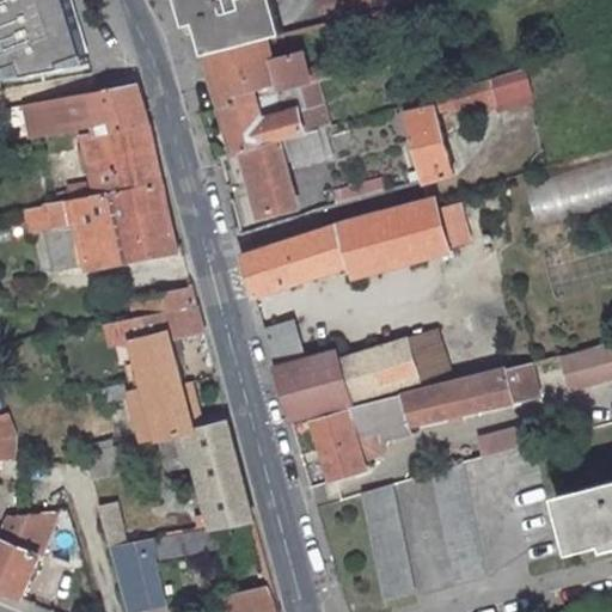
[(85,59),(65,0),(0,0),(0,67),(1,72),(85,59)]
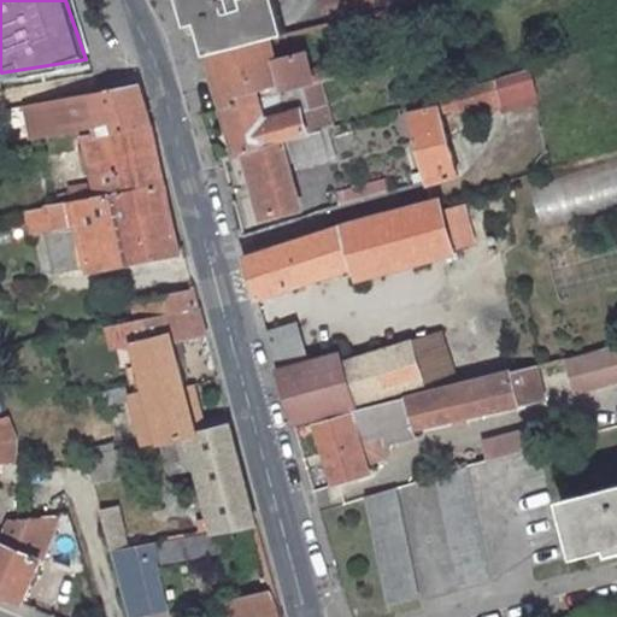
[(291,34),(278,0),(191,0),(209,56),(271,39),(291,34)]
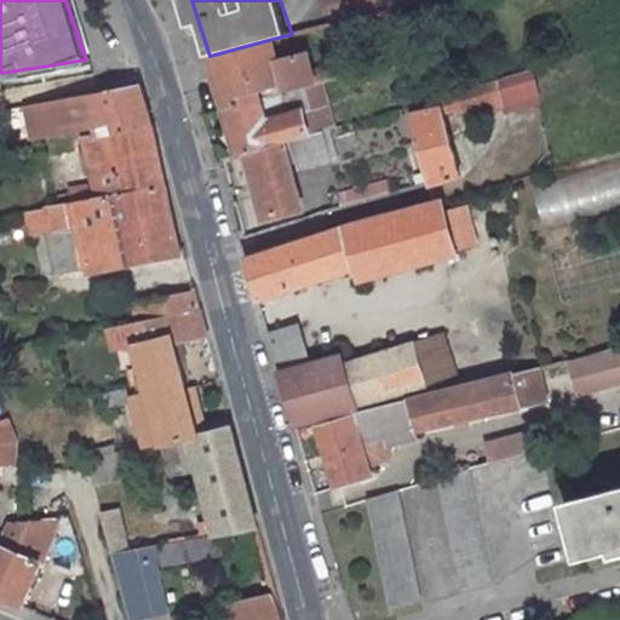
[(317,0),(325,26),(346,19),(383,11),(379,0),(317,0)]
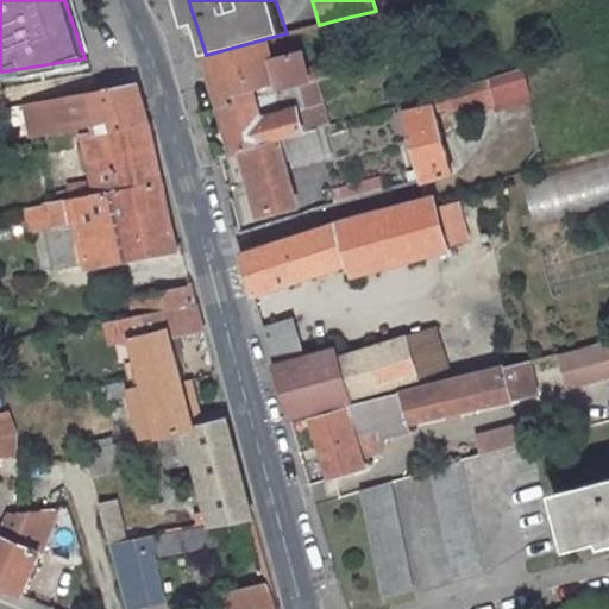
[(372,0),(376,11),(414,0),(372,0)]
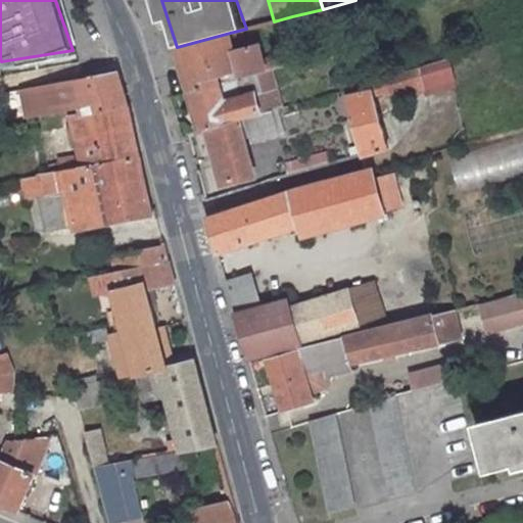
[(323,9),(292,16),(296,32),(327,24),(323,9)]
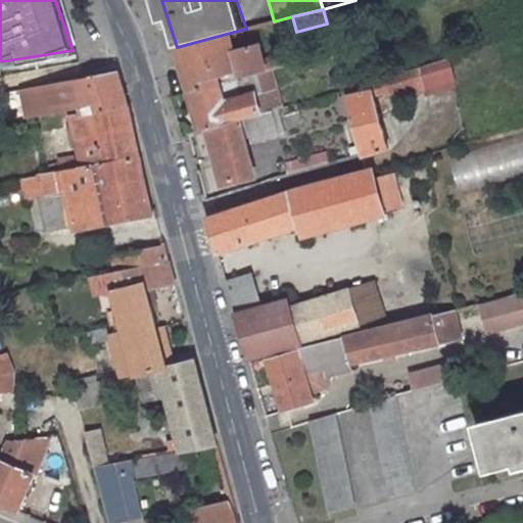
[(230,33),(177,47),(189,91),(218,84),(217,78),(242,70),(243,76),(262,70),(304,59),(299,43),(275,50),(276,55),(263,59),(258,46),(233,53),(230,33)]
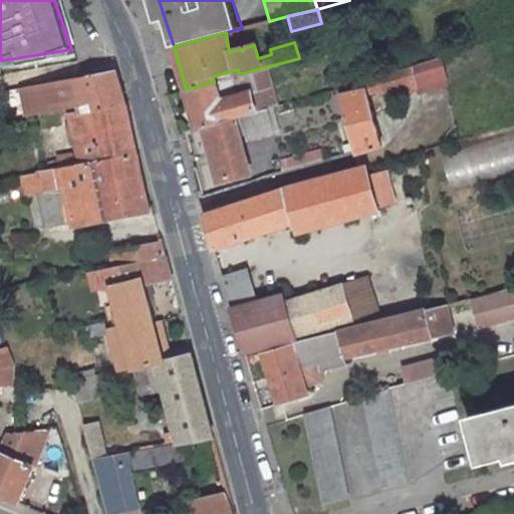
[(378,147),(363,91),(371,88),(374,94),(417,82),(413,67),(338,89),(354,154),(378,147)]
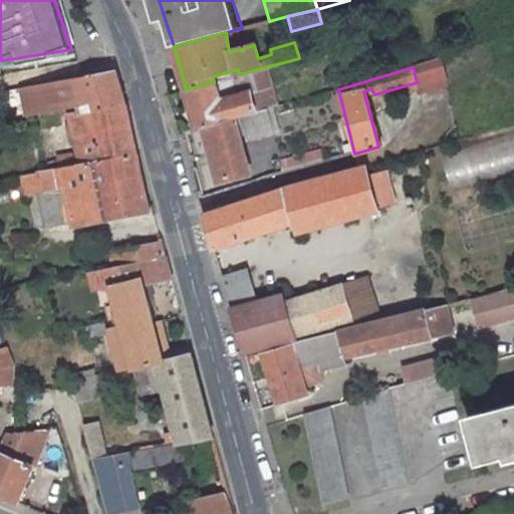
[(130,118),(116,69),(23,86),(28,112),(55,107),(54,103),(79,98),(81,108),(68,111),(76,152),(55,155),(57,161),(46,163),(47,171),(135,155),(130,118)]
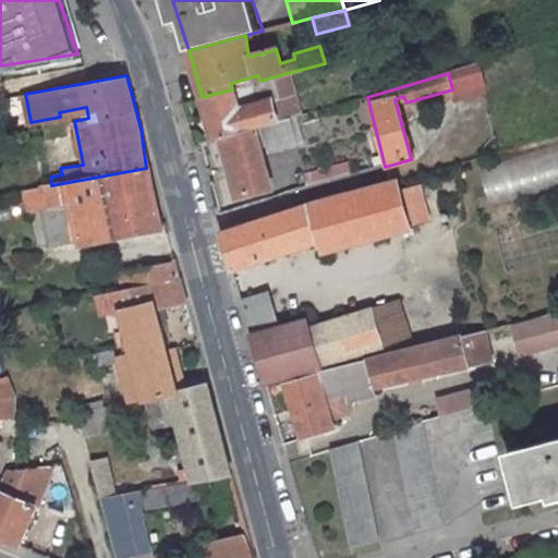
[(279,75),(259,81),(265,101),(238,108),(232,89),(202,97),(215,140),(221,137),(277,122),(270,97),(283,93),(279,75)]
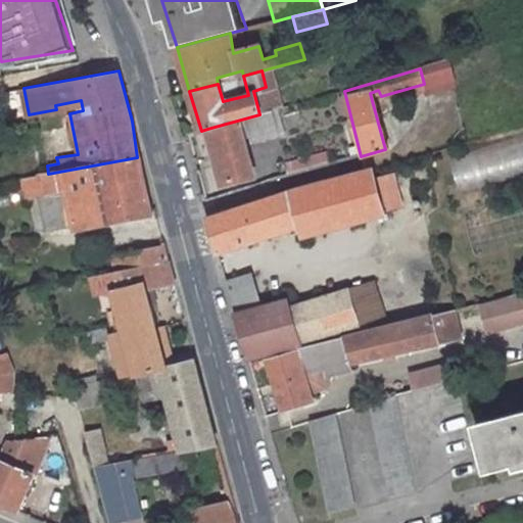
[(259,114),(207,129),(225,184),(253,176),(241,132),(259,126),(262,135),(278,130),(272,111),(259,114)]
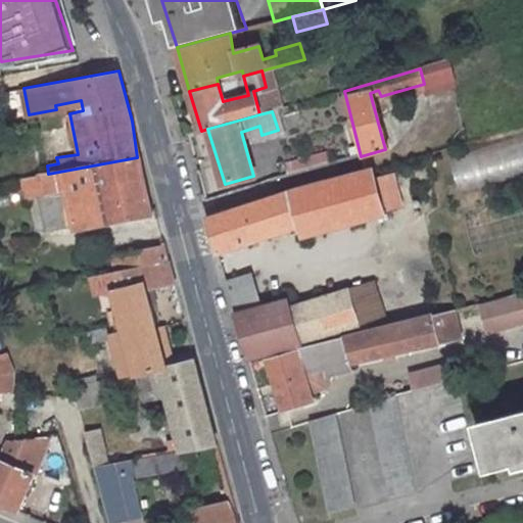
[(48,174),(36,176),(41,198),(38,199),(43,227),(72,222),(73,227),(151,211),(137,157),(48,174)]
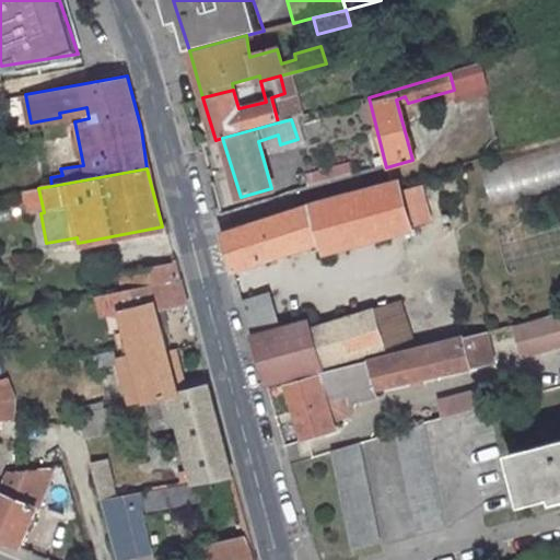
[(413,176),(397,181),(410,225),(426,221),(413,176)]
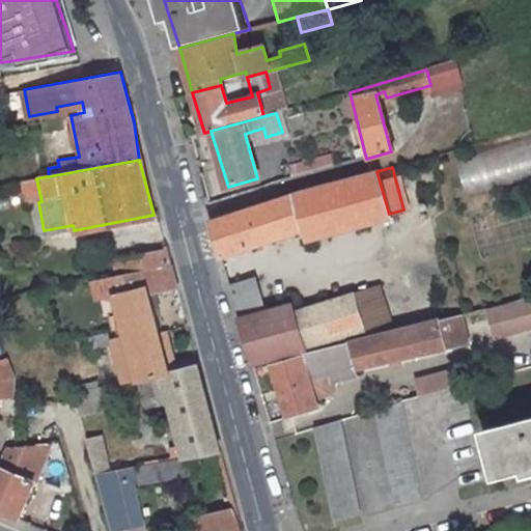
[(376,171),(244,208),(211,222),(220,256),(301,230),(330,221),(332,229),(389,214),(376,171)]
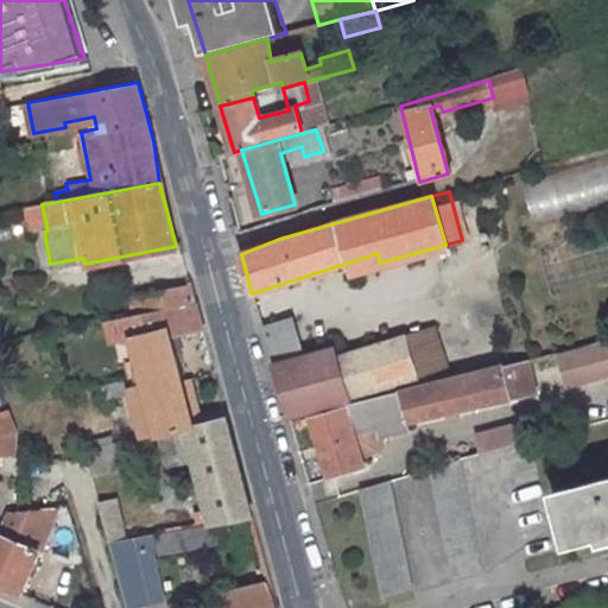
[(378,253),(344,264),(347,272),(380,263),(378,253)]
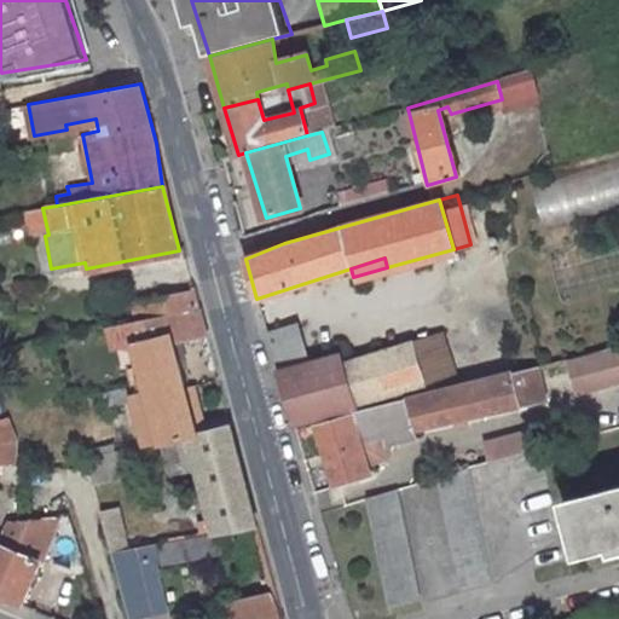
[(196,298),(131,311),(133,322),(198,310),(196,298)]
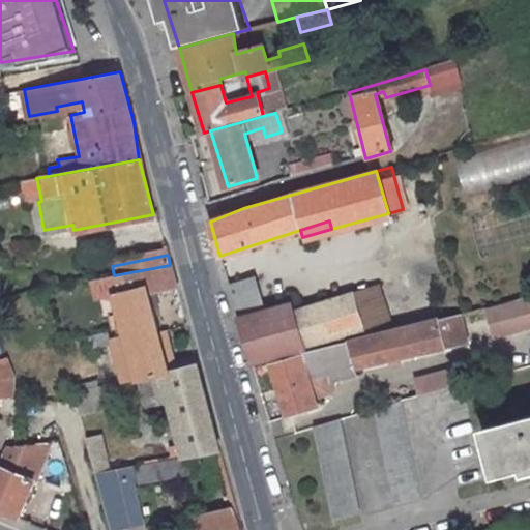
[(114,275),(98,278),(105,302),(117,300),(120,312),(109,314),(114,332),(112,334),(124,382),(145,377),(167,373),(170,372),(159,332),(149,295),(177,289),(170,265),(114,275)]
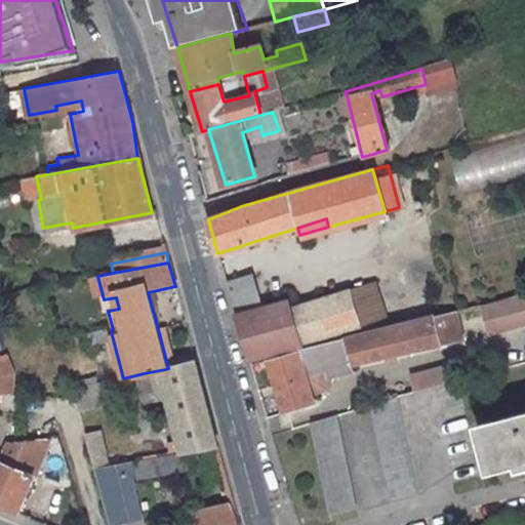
[(255,281),(228,288),(236,316),(263,309),(255,281)]
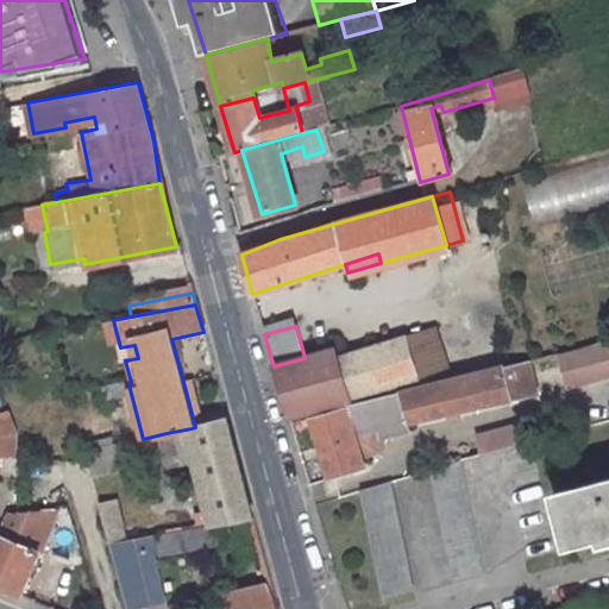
[(402,336),(336,356),(350,401),(415,381),(402,336)]
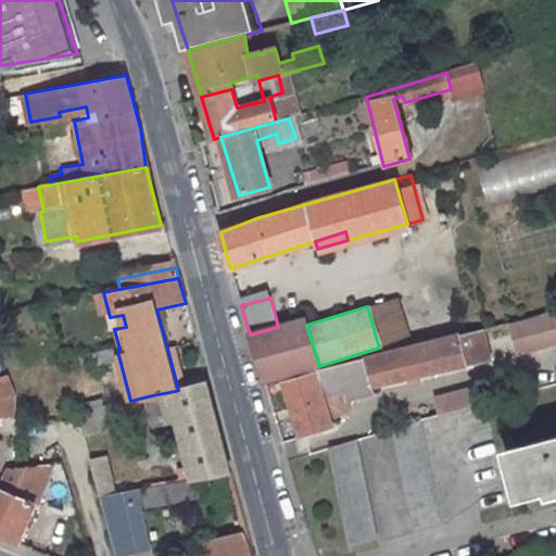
[(555,308),(508,321),(516,351),(555,339),(555,308)]
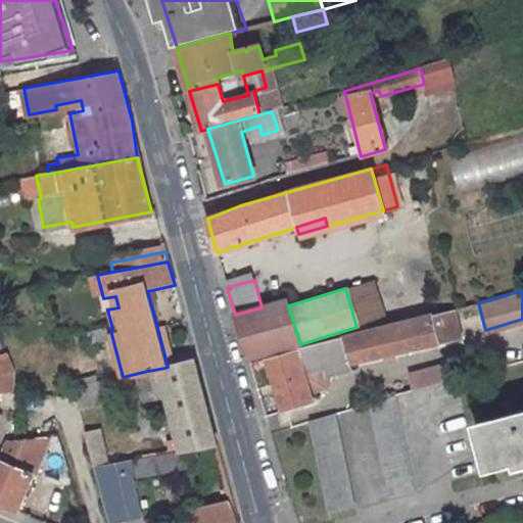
[(262,307),(235,315),(248,360),(300,344),(288,305),(287,300),(262,307)]
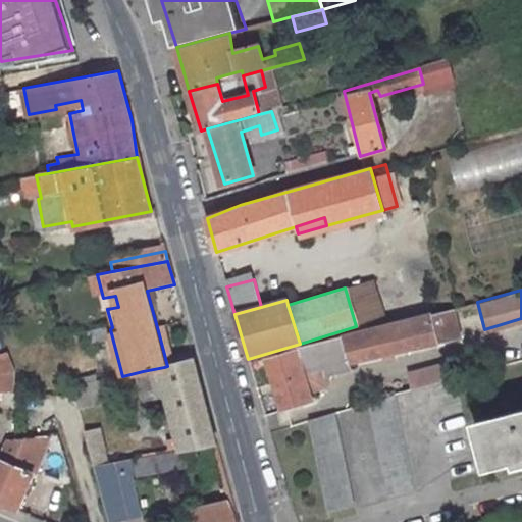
[(451,309),(266,358),(282,411),(311,403),(308,389),(313,387),(309,371),(457,337),(451,309)]
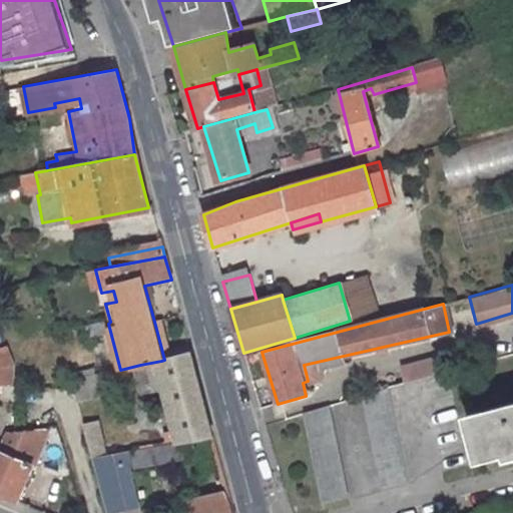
[(162,320),(154,322),(164,360),(172,358),(162,320)]
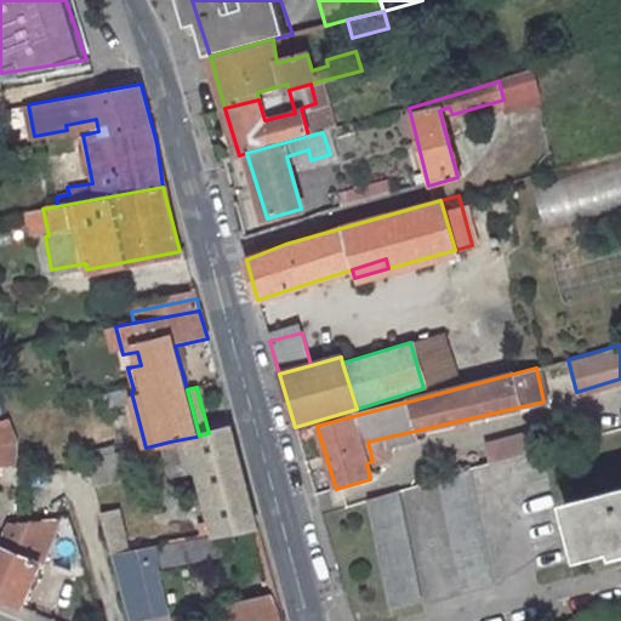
[(9,417),(0,420),(0,463),(1,463),(13,465),(16,440),(9,417)]
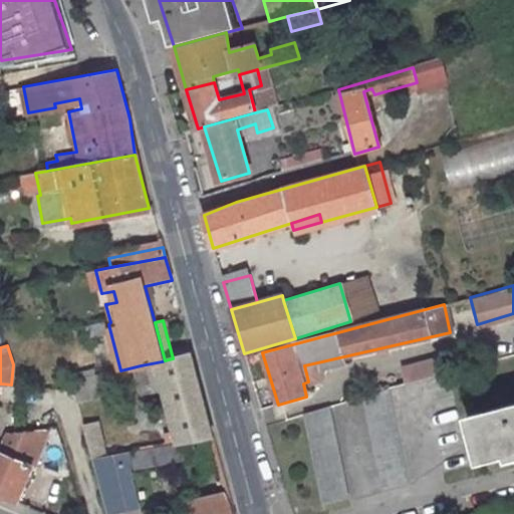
[(165,360),(162,361),(167,380),(183,442),(214,437),(191,354),(173,358),(165,360)]
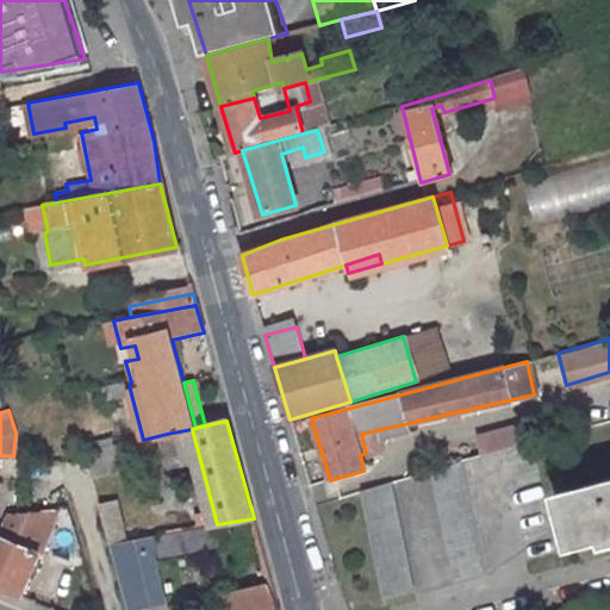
[(465,440),(470,458),(523,443),(518,425),(465,440)]
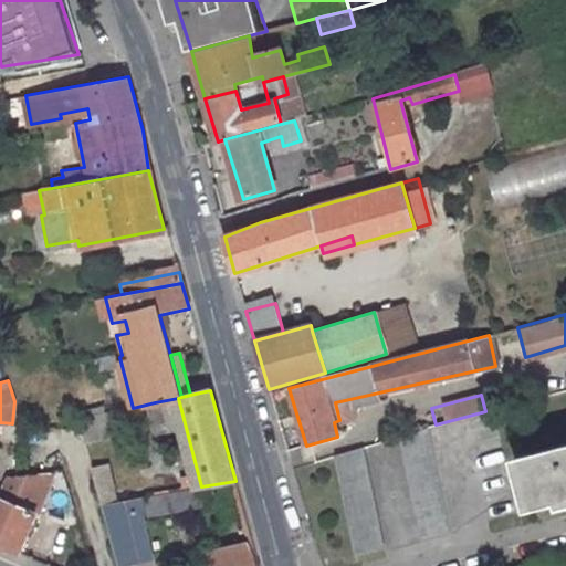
[(178,398),(155,402),(158,418),(168,423),(184,419),(178,398)]
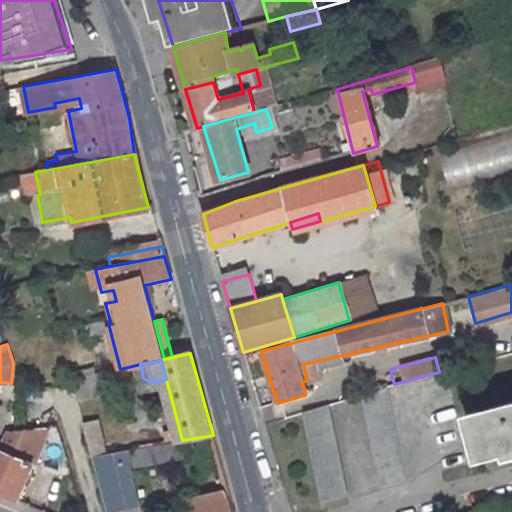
[(106,372),(80,378),(78,402),(111,395),(106,372)]
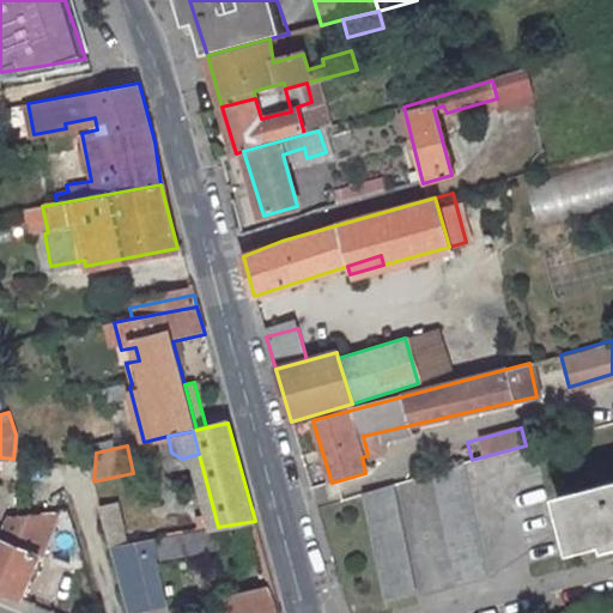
[(450,467),(417,475),(435,540),(450,594),(484,584),(450,467)]
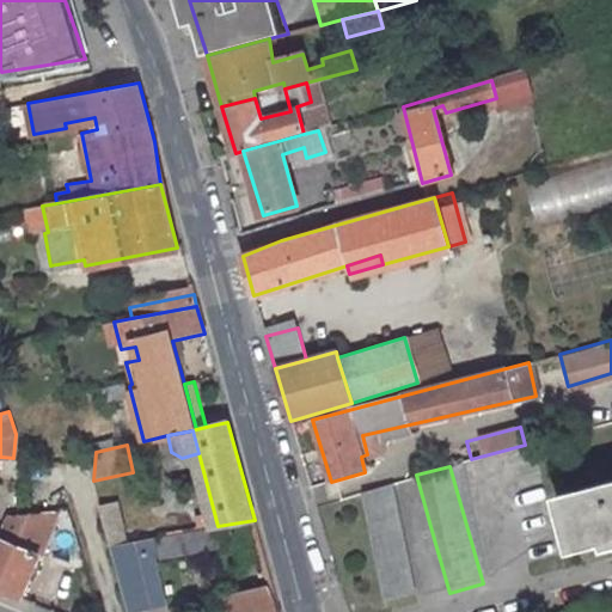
[(611,478),(556,491),(561,507),(570,548),(611,537),(611,478)]
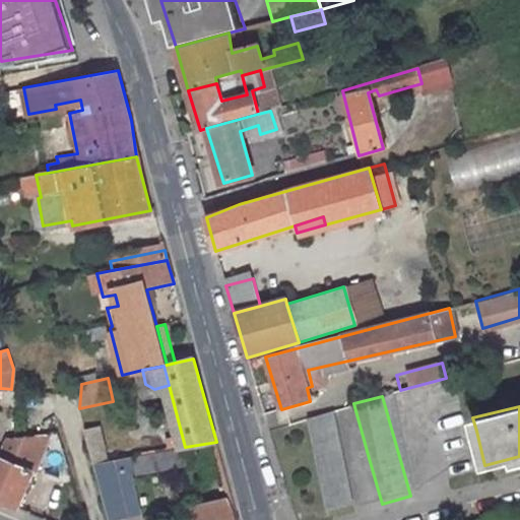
[(317,416),(290,423),(308,474),(333,467),(317,416)]
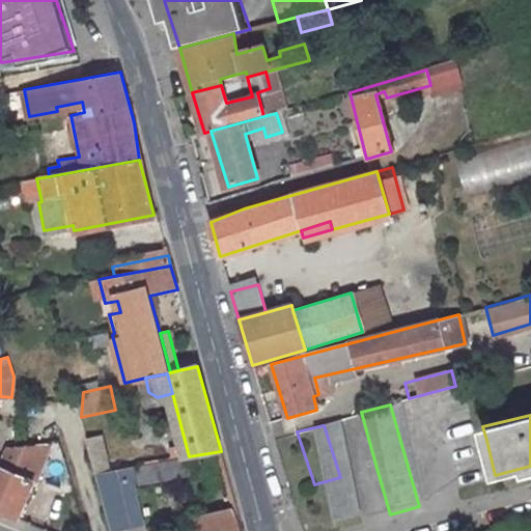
[(55,440),(7,448),(0,464),(0,515),(21,524),(55,440)]
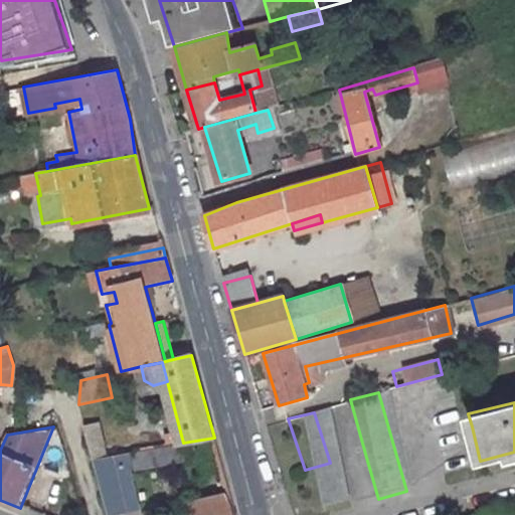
[(100,426),(84,428),(93,459),(108,456),(100,426)]
